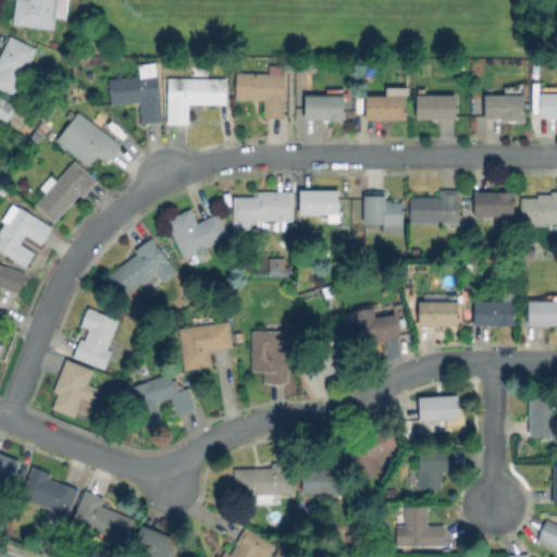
[(67,0),(66,19),(56,17),(54,28),(13,23),(15,0),(67,0)]
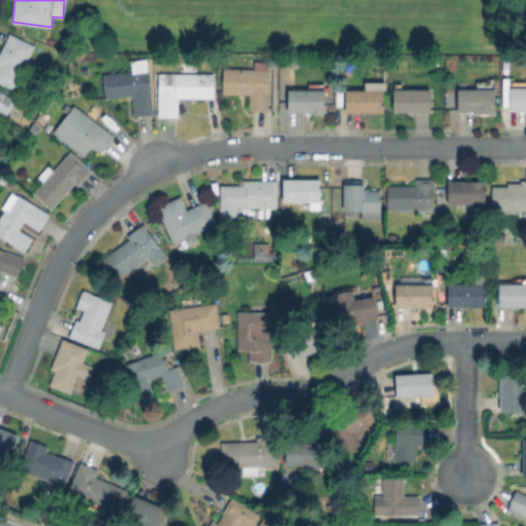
[(19,33),(35,41),(33,45),(35,46),(13,89),(0,82),(0,53),(10,34),(16,37),(19,33)]
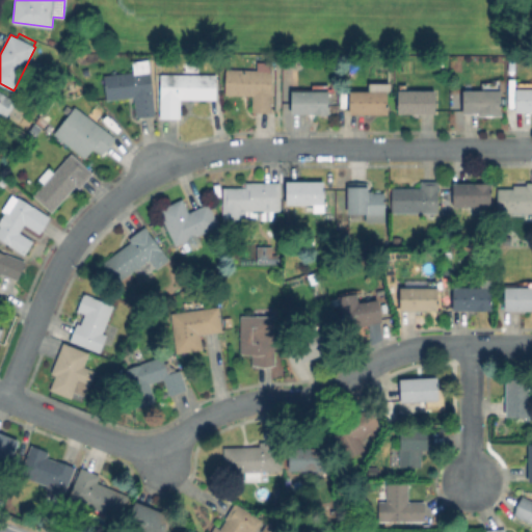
[(292,65),(284,65),(283,55),(292,55),(292,65)]
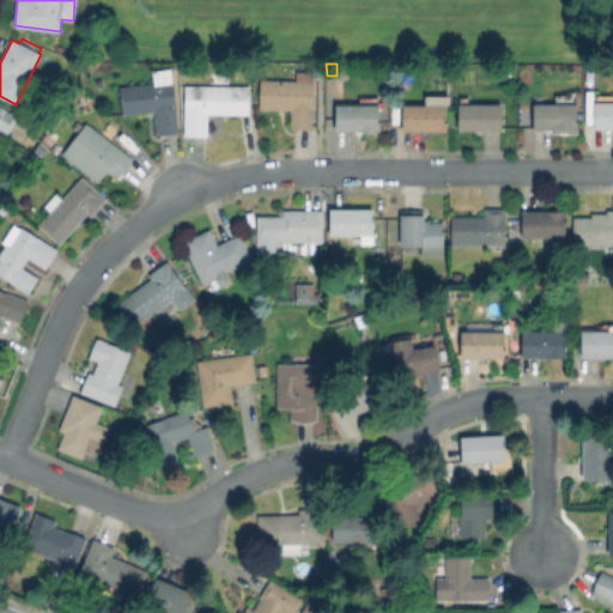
[(250,85),(249,114),(208,114),(208,137),(184,135),(186,85),(181,85),(181,70),(190,70),(190,85),(250,85)]
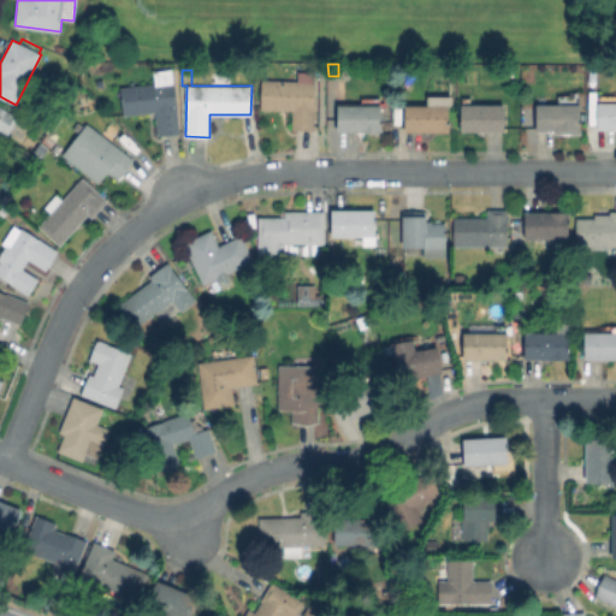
[(172,71),(181,132),(158,135),(155,112),(125,116),(120,87),(157,82),(155,73),(172,71)]
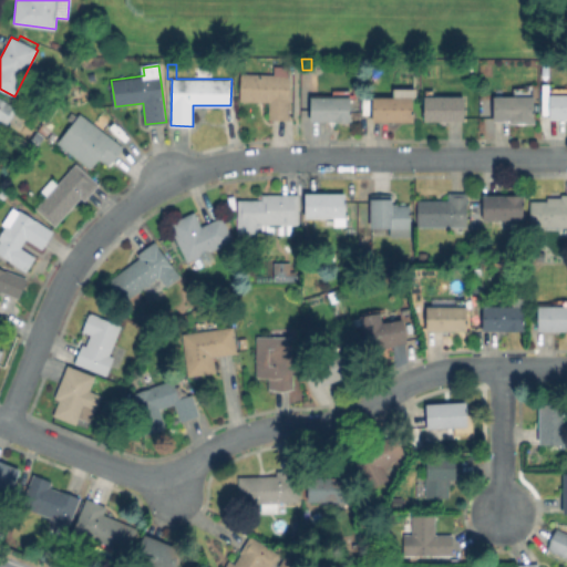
[(291,74),(290,119),(269,117),(269,101),(239,100),(240,73),(291,74)]
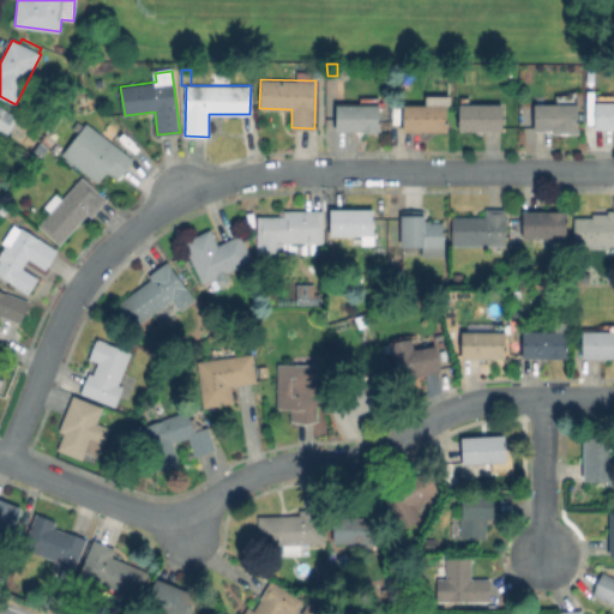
[(451,96),(451,107),(446,107),(447,130),(404,131),(404,104),(427,104),(427,96),(451,96)]
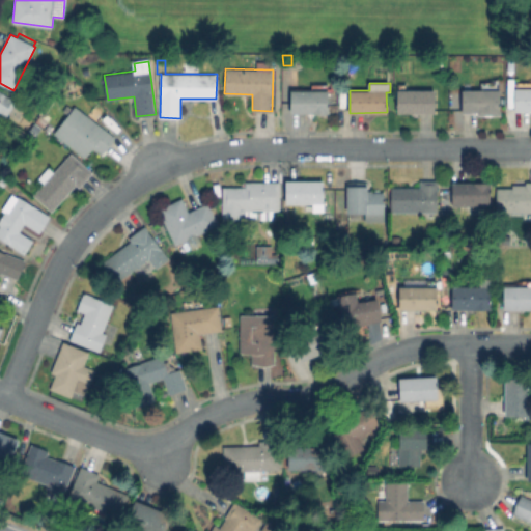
[(408,83),(408,90),(435,89),(436,113),(397,113),(397,90),(399,90),(399,83),(408,83)]
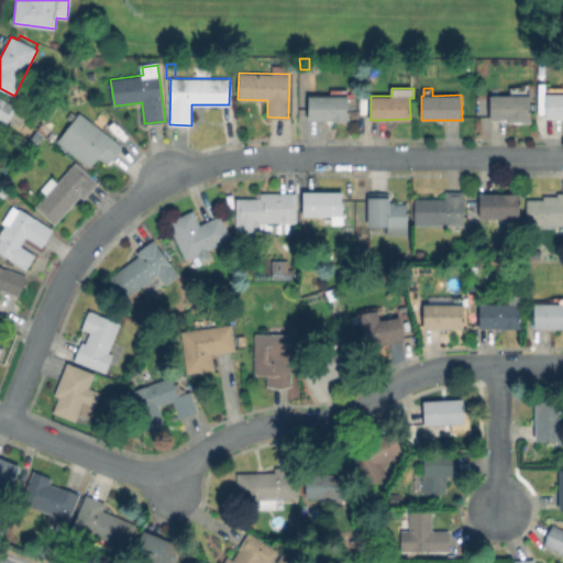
[(562,88),(562,118),(545,118),(545,88),(562,88)]
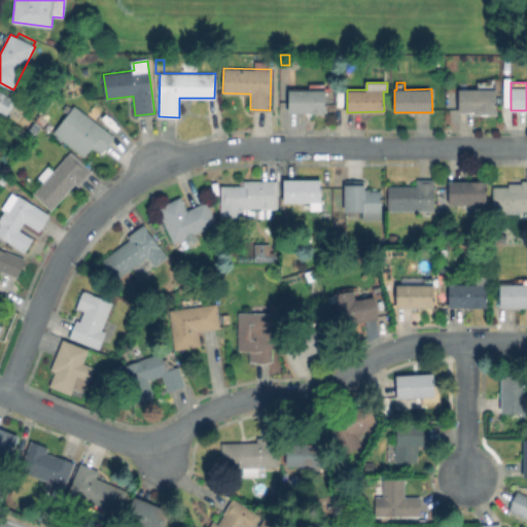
[(335,95),(335,103),(326,103),(327,112),(289,112),(288,90),(326,89),(326,95),(335,95)]
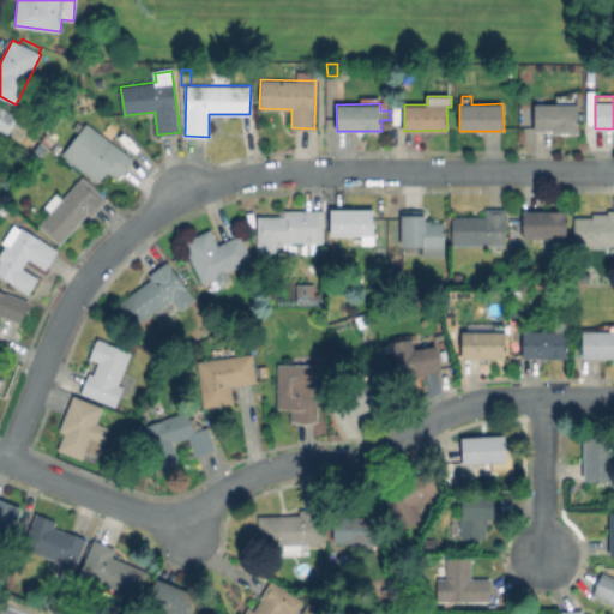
[(0,104),(19,118),(7,136),(2,131),(0,134),(0,104)]
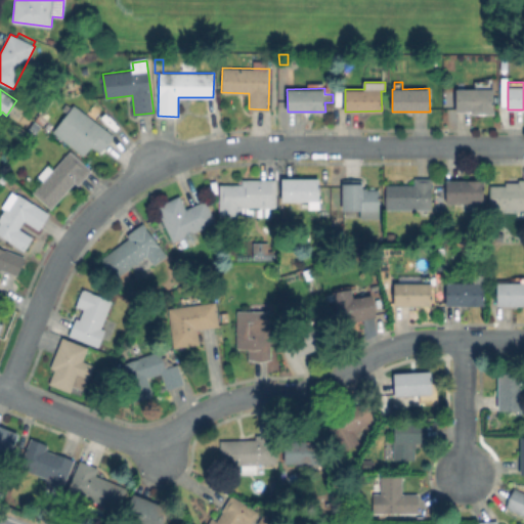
[(493,89),(493,113),(472,114),(472,111),(456,112),(456,89),(493,89)]
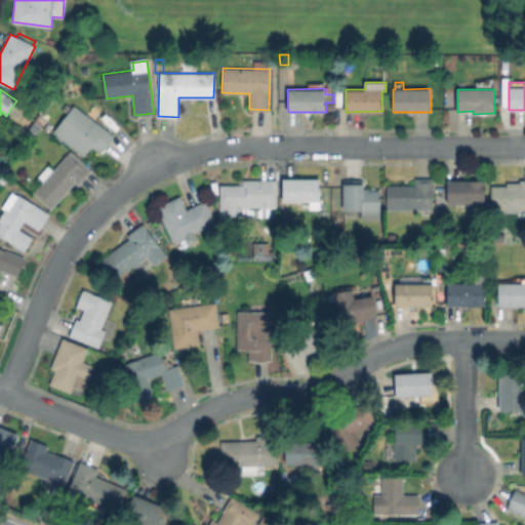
[(114,135),(101,153),(92,147),(85,157),(53,132),(74,105),(114,135)]
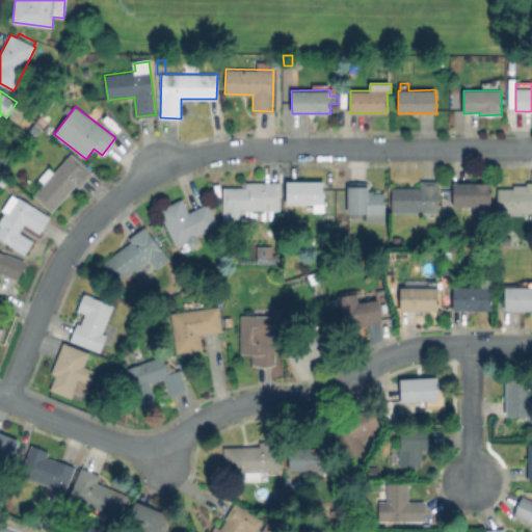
[(35,110),(31,116),(26,112),(29,107),(35,110)]
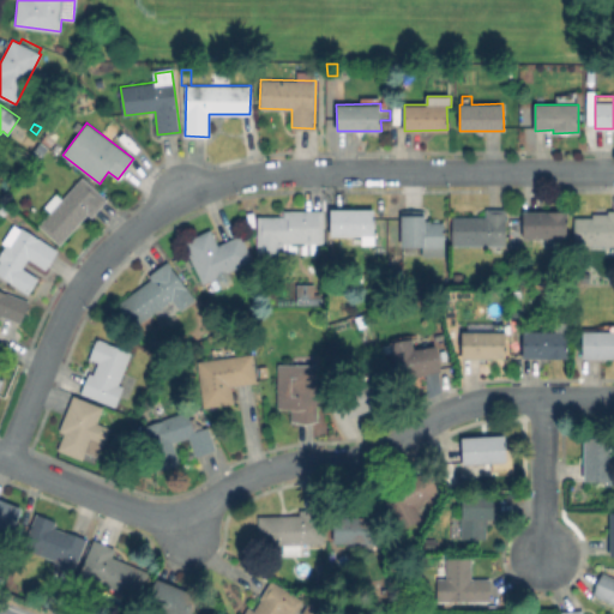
[(83,176),(108,199),(91,217),(88,214),(60,244),(40,224),(50,211),(44,206),(56,193),(62,199),(83,176)]
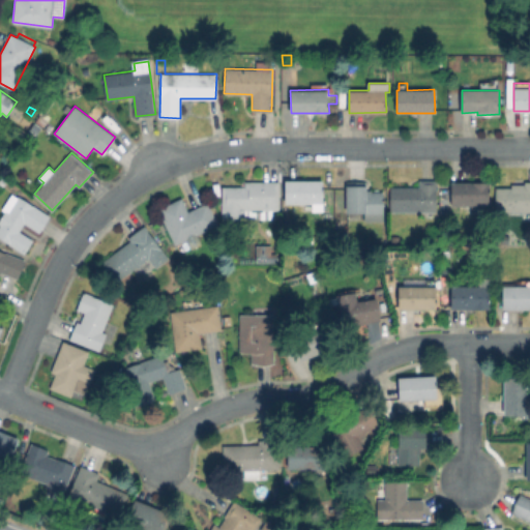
[(8,180),(3,186),(0,184),(0,178),(2,176),(8,180)]
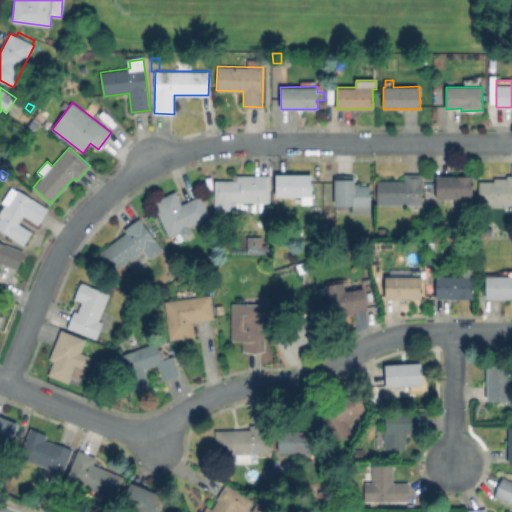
[(312,174),(312,204),(302,204),(302,196),(276,196),(276,175),(312,174)]
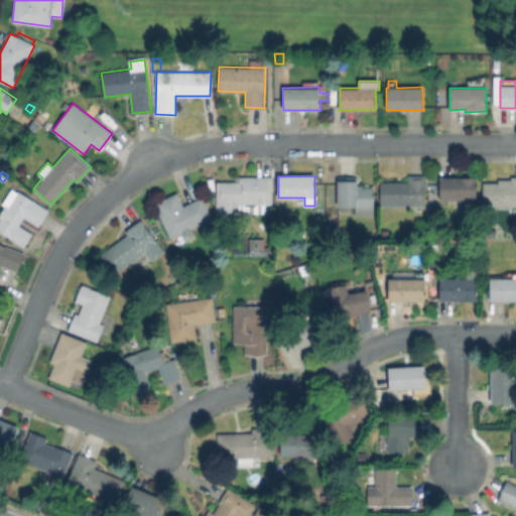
[(426,175),(427,206),(380,206),(380,181),(410,181),(410,175),(426,175)]
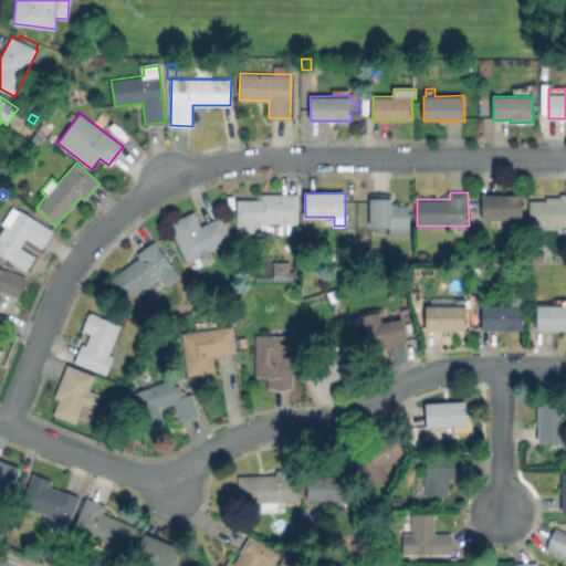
[(299,194),(299,223),(291,223),(291,230),(281,230),(281,224),(263,224),(263,234),(238,234),(238,198),(262,198),(262,195),(299,194)]
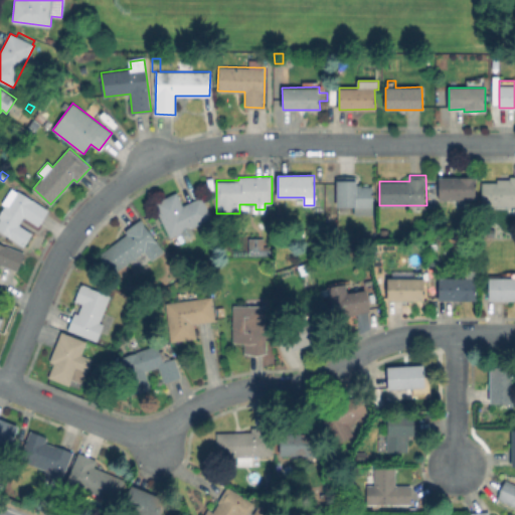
[(514,176),(514,213),(512,213),(511,206),(482,206),(482,182),(498,182),(498,179),(510,179),(510,176),(514,176)]
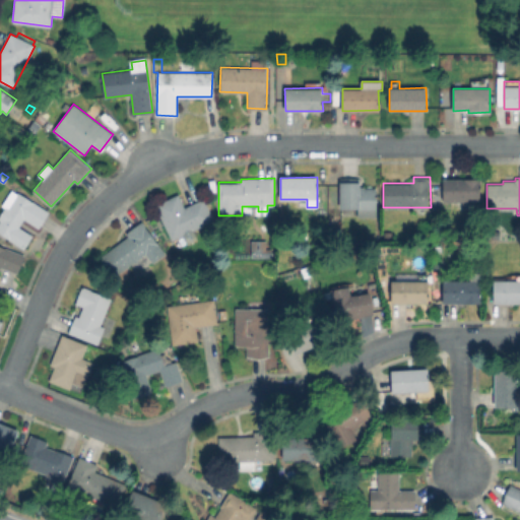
[(481,180),(480,201),(443,201),(443,179),(481,180)]
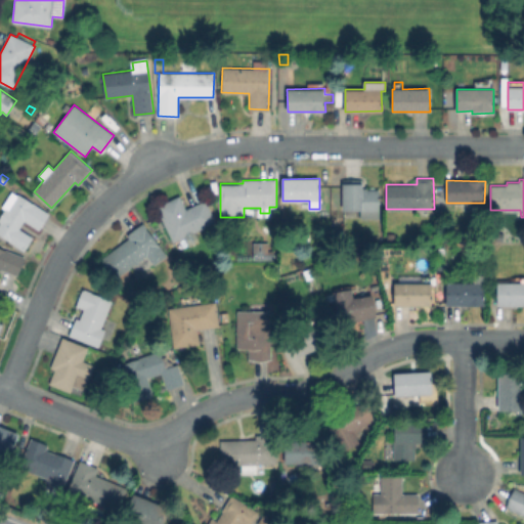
[(379,190),(380,218),(361,218),(360,211),(343,211),(343,183),(362,183),(362,190),(379,190)]
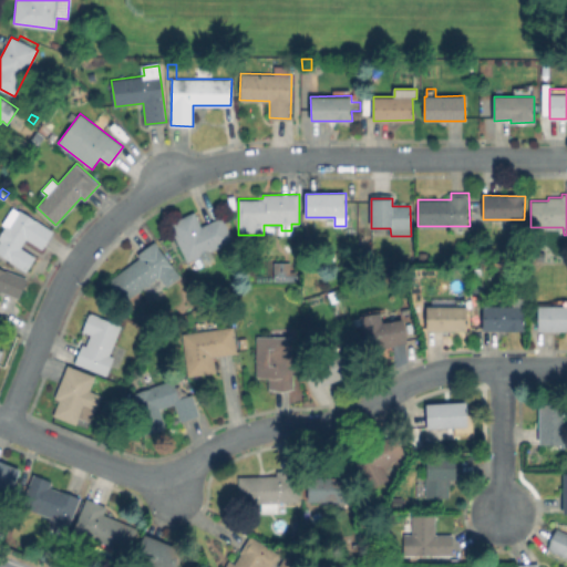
[(13,207),(19,212),(20,209),(54,230),(43,248),(28,238),(21,247),(35,256),(26,270),(0,254),(0,241),(1,240),(0,239),(0,234),(6,226),(2,224),(13,207)]
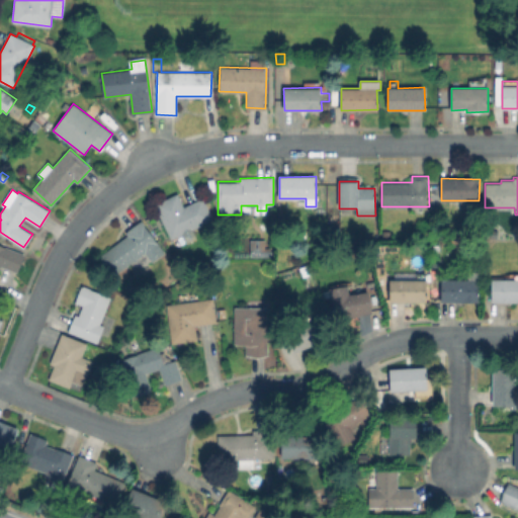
[(178,193),(184,207),(203,198),(213,220),(172,239),(156,203),(178,193)]
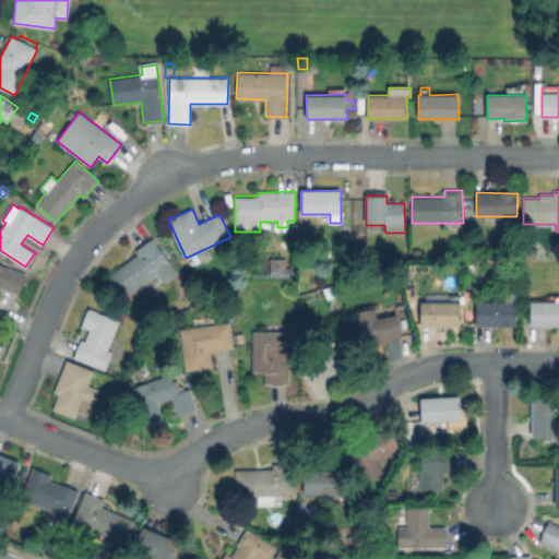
[(152,239),(177,273),(164,282),(157,272),(123,296),(109,276),(139,254),(135,250),(152,239)]
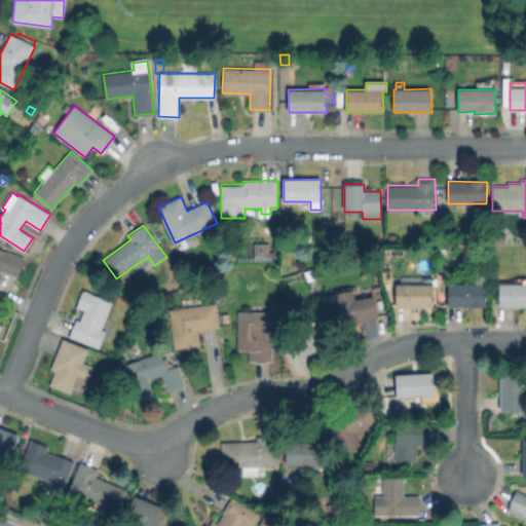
[(505,232),(505,241),(495,241),(495,232),(505,232)]
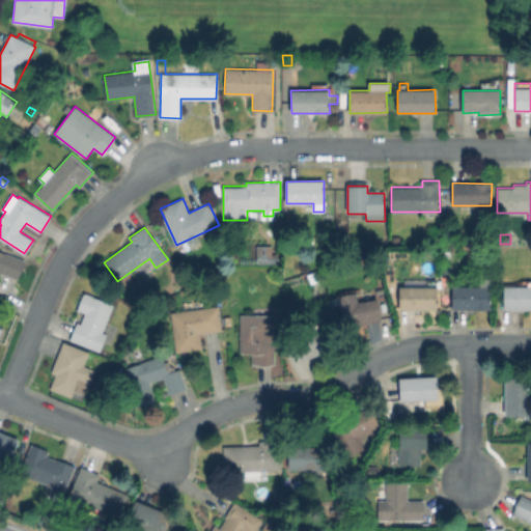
[(268,246),(268,252),(280,252),(280,263),(257,263),(257,246),(268,246)]
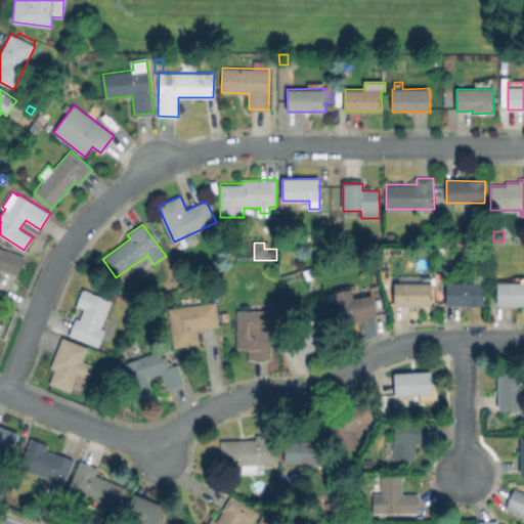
[(0,247),(25,257),(17,275),(2,269),(0,273),(0,247)]
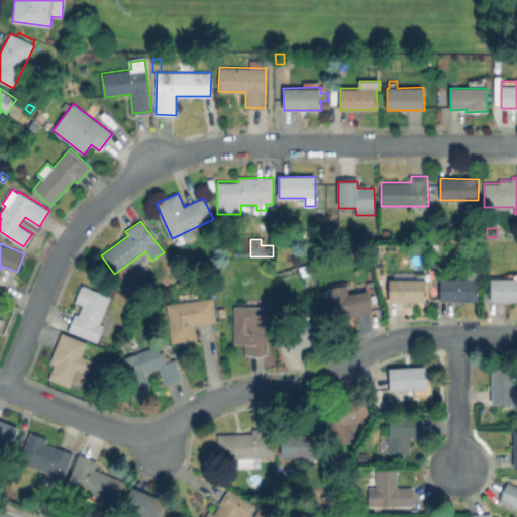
[(430,273),(430,280),(426,281),(426,301),(390,301),(390,279),(394,279),(394,272),(416,272),(416,274),(430,273)]
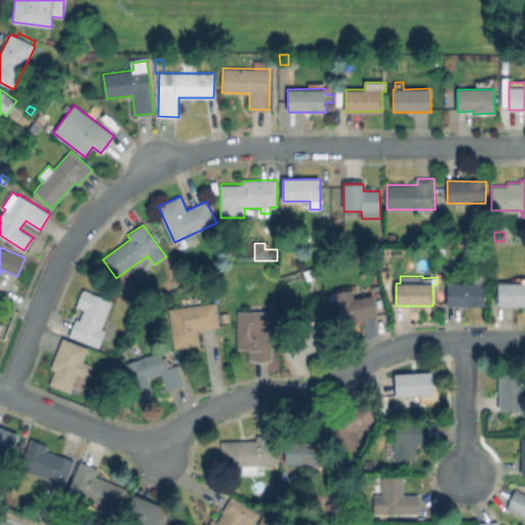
[(485,276),(485,305),(448,305),(448,282),(475,282),(475,276),(485,276)]
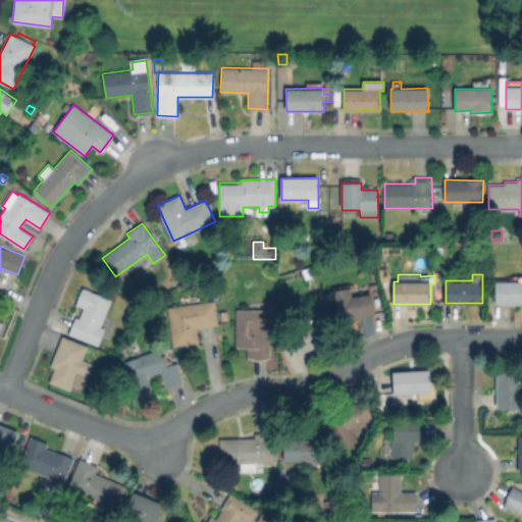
[(521,276),(521,303),(497,304),(496,279),(514,278),(514,276),(521,276)]
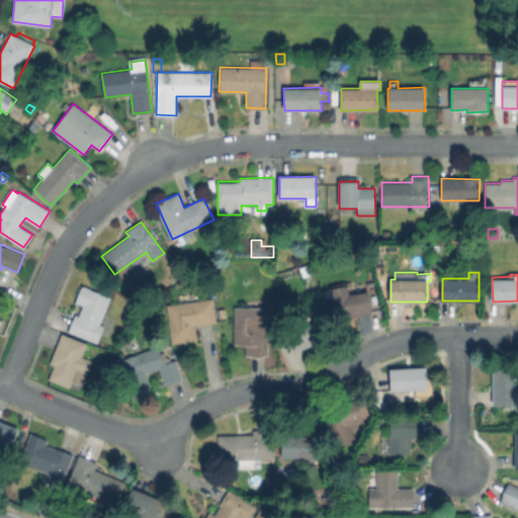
[(111,296),(100,324),(104,326),(98,343),(69,331),(76,315),(78,316),(83,305),(76,303),(83,285),(111,296)]
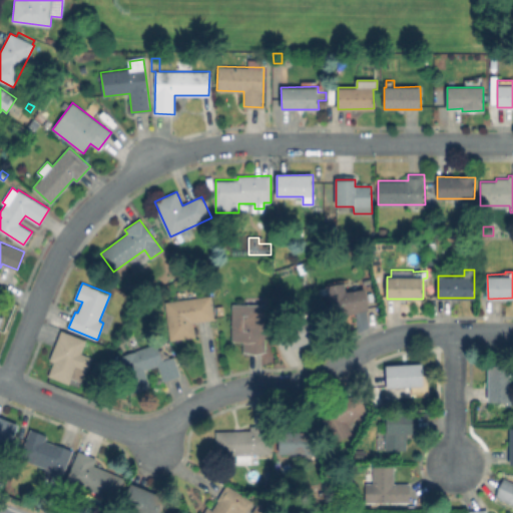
[(346,283),(347,292),(366,289),(369,310),(333,316),(328,286),(346,283)]
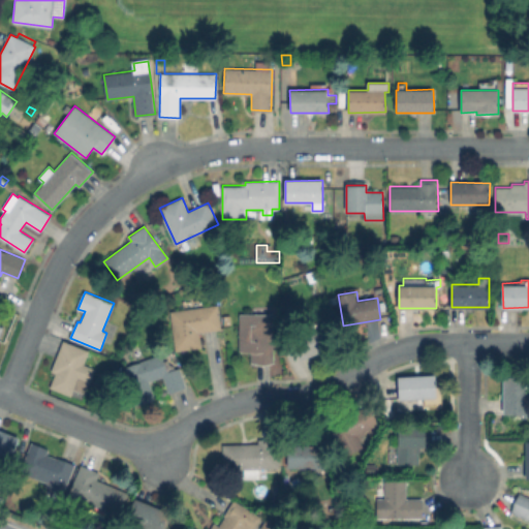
[(201,346),(176,350),(170,311),(217,304),(221,329),(199,332),(201,346)]
